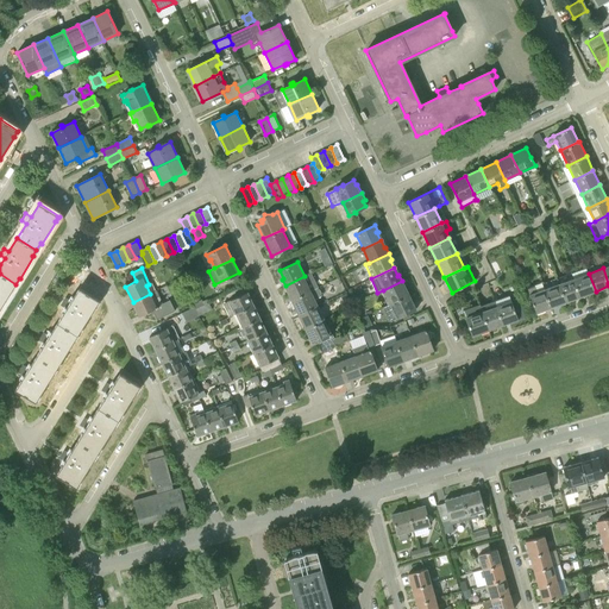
[(312,272),(305,276),(286,286),(288,292),(289,290),(294,300),(319,287),(312,272)]
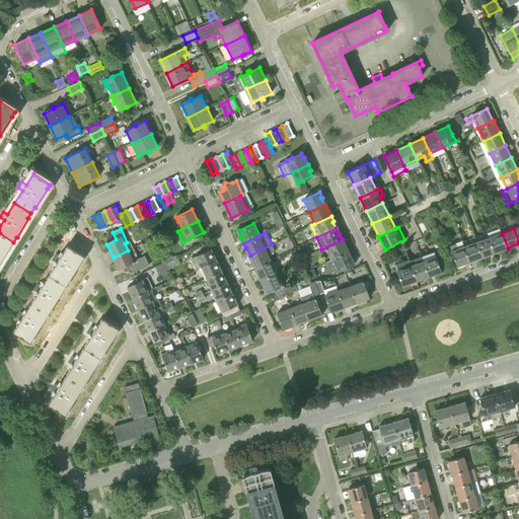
[(13,242),(0,233),(0,264),(11,246),(10,246),(13,242)]
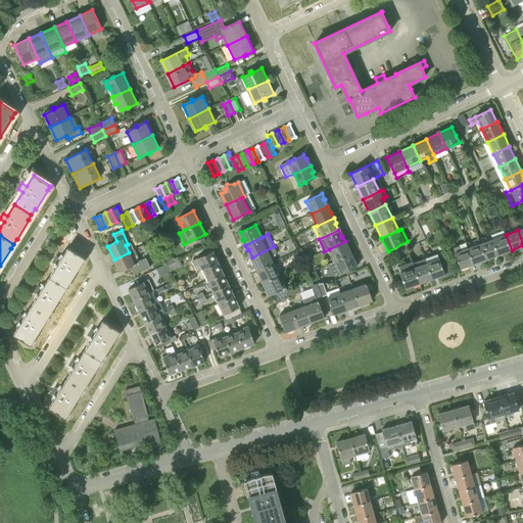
[(493,239),(500,254),(512,250),(506,235),(493,239)]
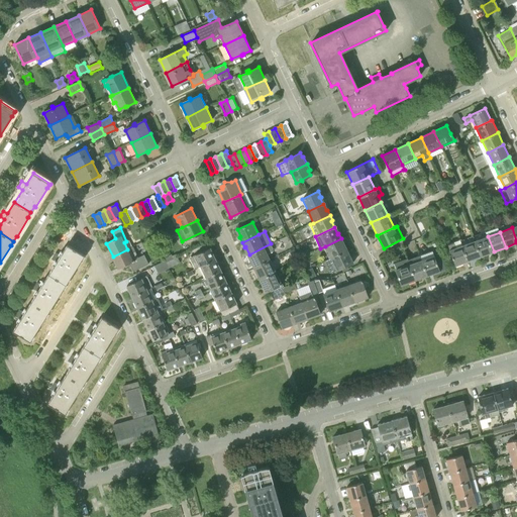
[(475,241),(481,256),(494,251),(488,236),(475,241)]
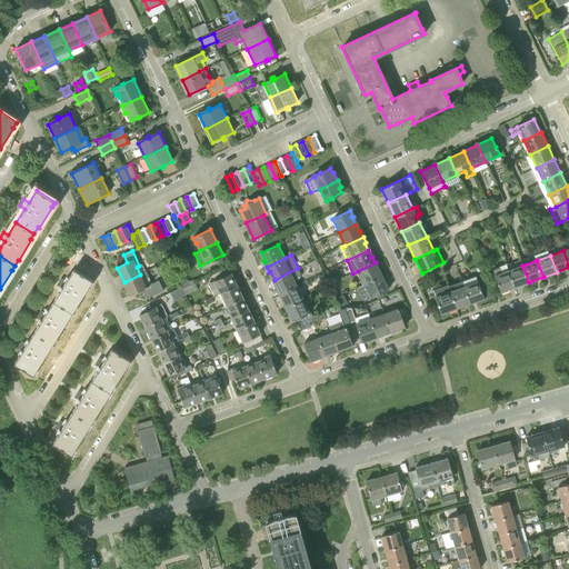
[(365,285),(380,277),(377,270),(379,269),(376,262),(358,271),(365,285)]
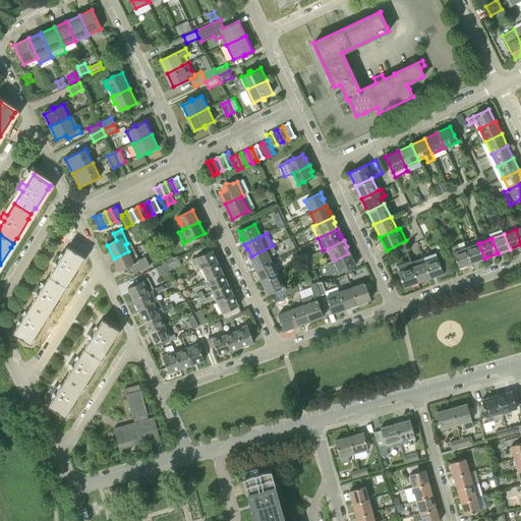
[(466,247),(471,264),(484,258),(478,243),(466,247)]
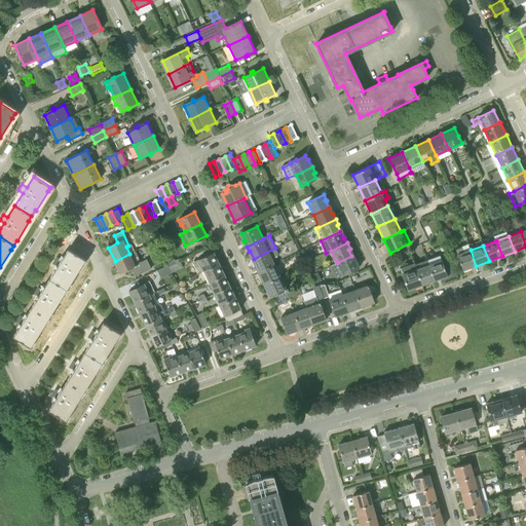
[(461,247),(455,249),(457,255),(463,270),(476,266),(471,250),(463,253),(461,247)]
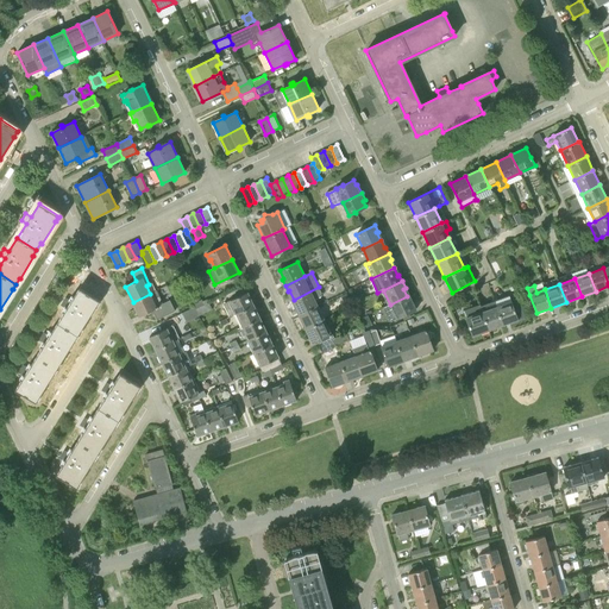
[(319,287),(294,300),(297,307),(296,308),(299,314),(318,306),(315,299),(322,295),(319,287)]
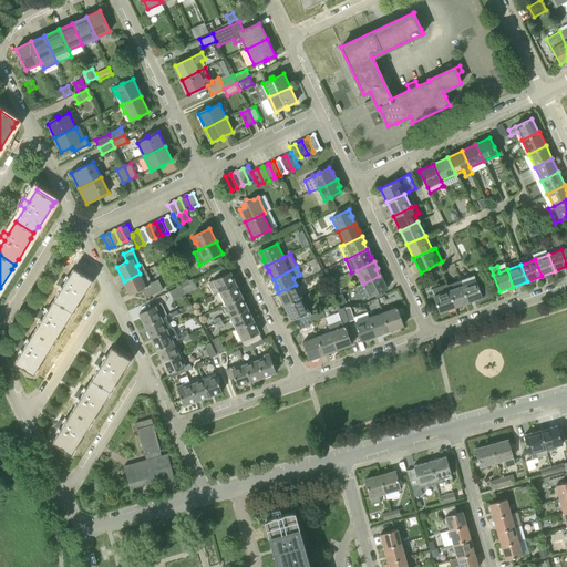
[(54,300),(72,312),(76,306),(78,306),(90,286),(89,285),(92,280),(93,281),(93,280),(74,268),(66,280),(62,278),(58,285),(62,287),(54,300)]
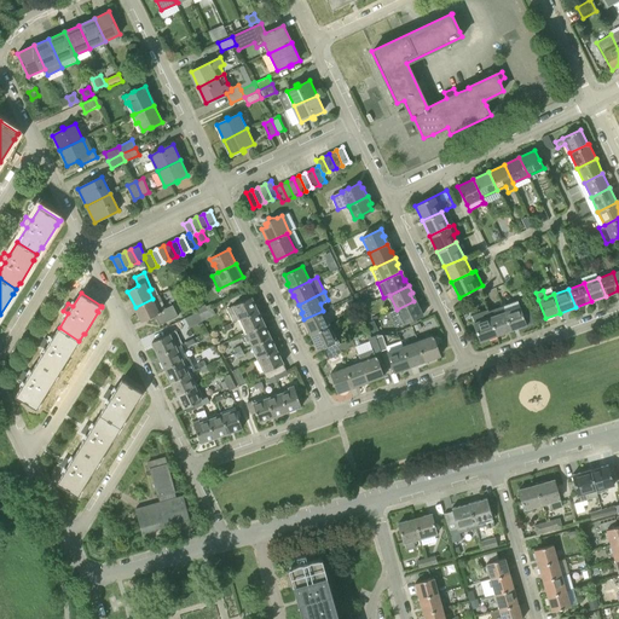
[(152,299),(136,307),(142,320),(152,316),(155,318),(156,318),(160,324),(178,316),(173,305),(165,308),(162,301),(160,295),(152,299)]
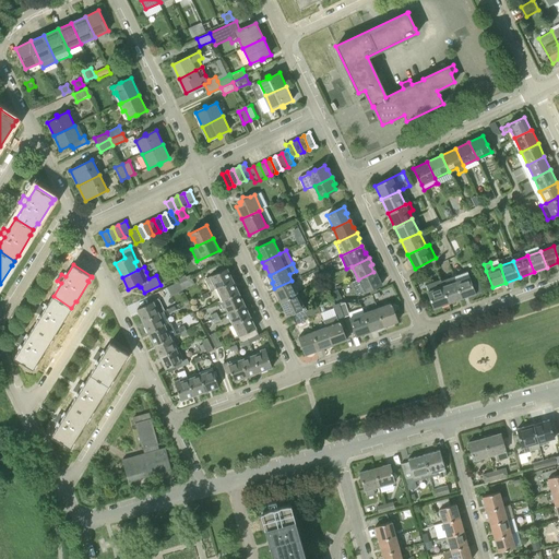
[(217,287),(217,288),(234,280),(228,269),(205,278),(211,290),(217,287)]
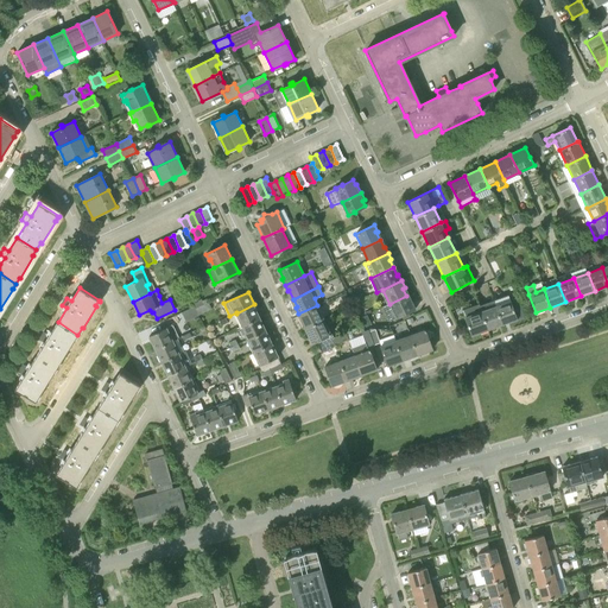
[(387,305),(382,306),(384,308),(390,322),(397,318),(401,316),(409,312),(416,310),(412,303),(411,304),(406,296),(390,304),(387,305)]
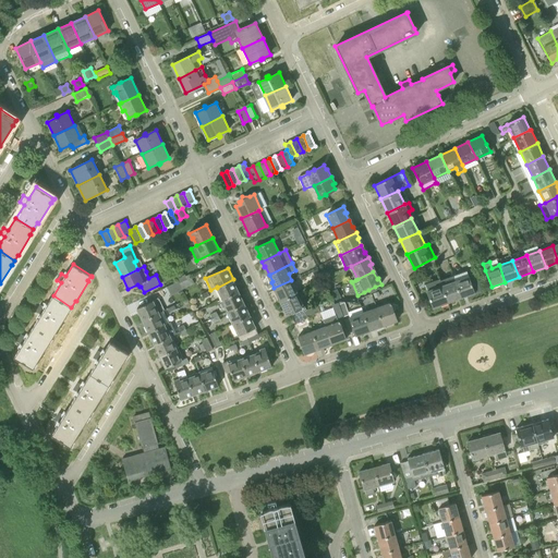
[(455,281),(461,298),(481,291),(477,281),(472,283),(469,276),(455,281)]
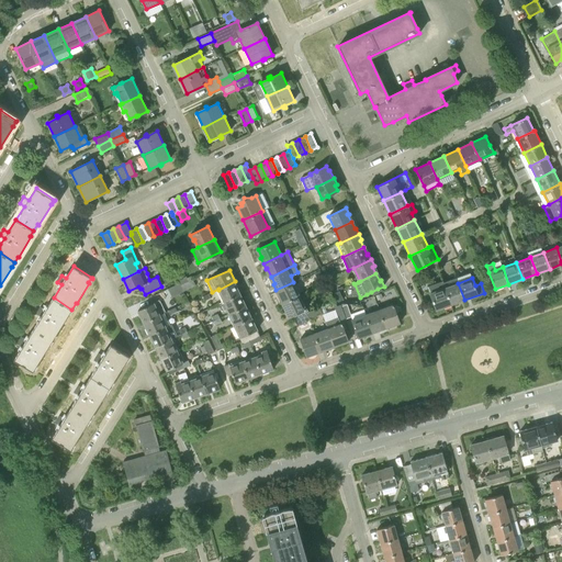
[(180,284),(183,291),(195,285),(192,279),(189,281),(180,284)]
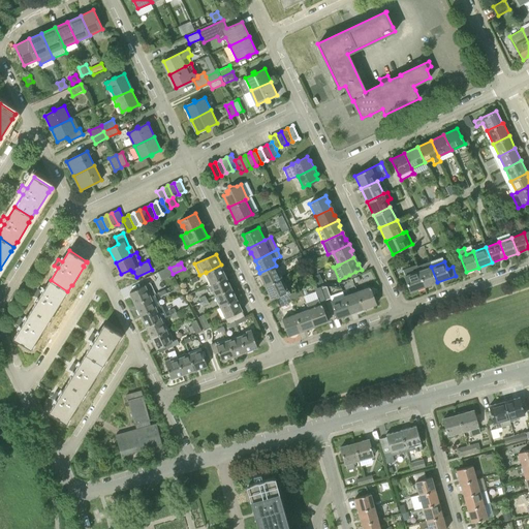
[(221,265),(206,273),(211,283),(226,276),(221,265)]
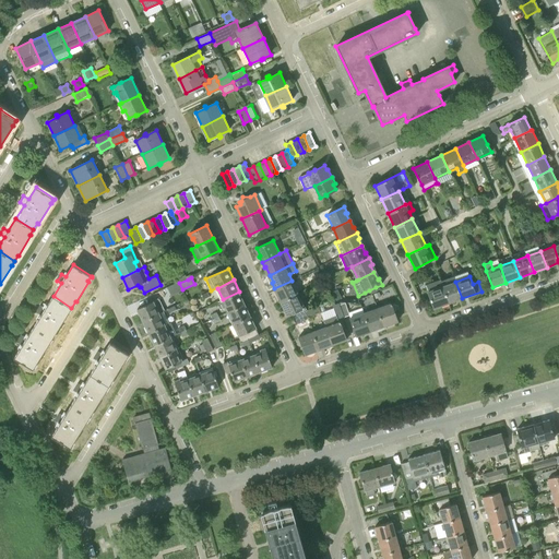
[(448,304),(440,281),(440,280),(426,284),(428,292),(427,292),(433,308),(448,304)]
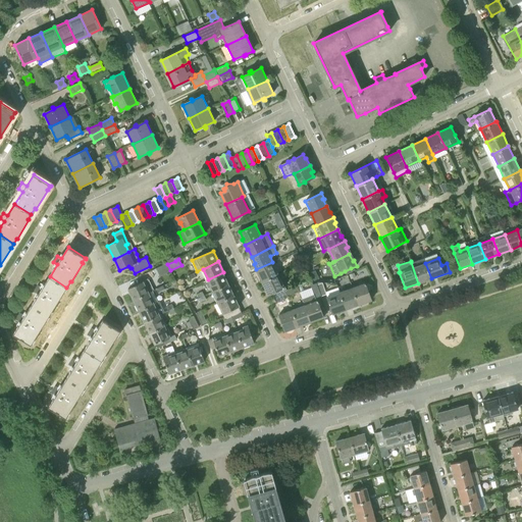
[(170,270),(167,264),(167,262),(156,268),(159,276),(170,270)]
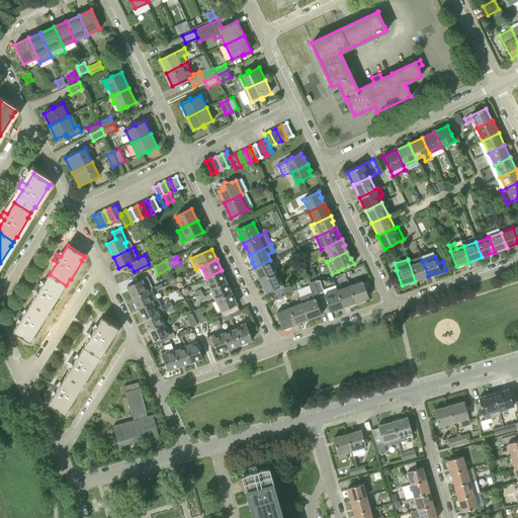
[(270,260),(254,267),(257,272),(258,272),(261,279),(276,271),(270,260)]
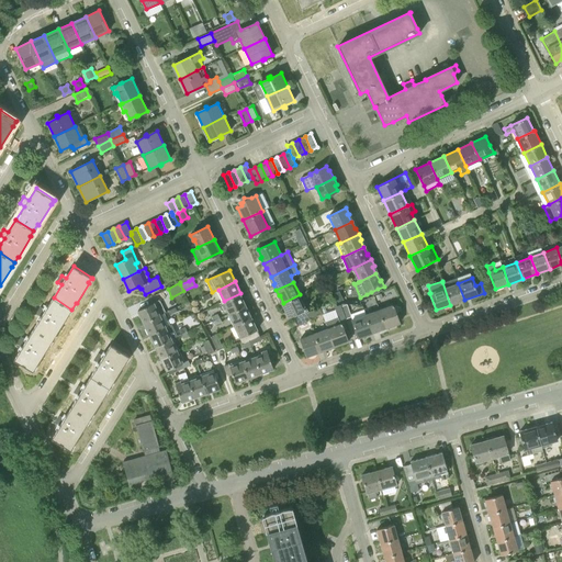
[(458,283),(445,288),(450,305),(464,300),(458,283)]
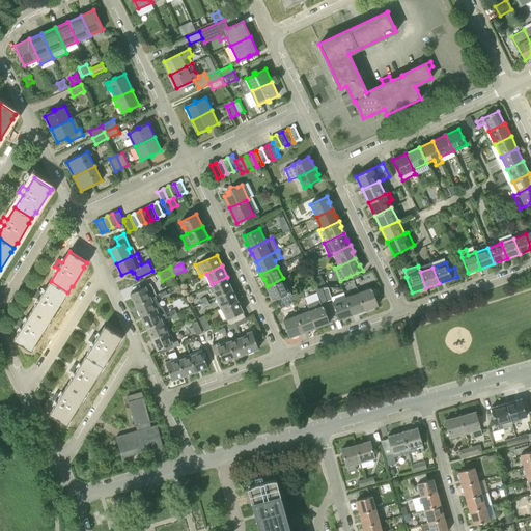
[(227,277),(212,284),(217,296),(232,288),(227,277)]
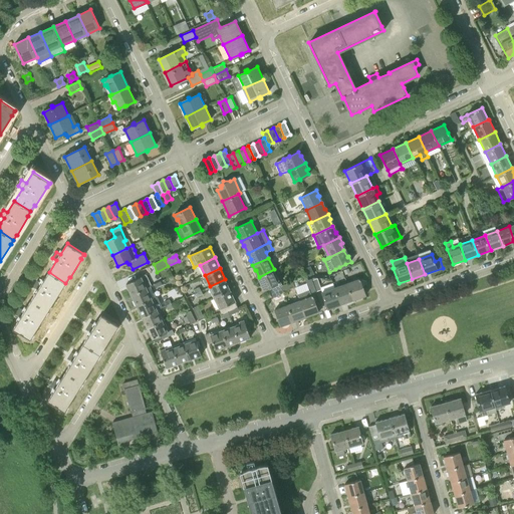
[(274,269),(259,277),(262,283),(261,284),(264,290),(280,282),(274,269)]
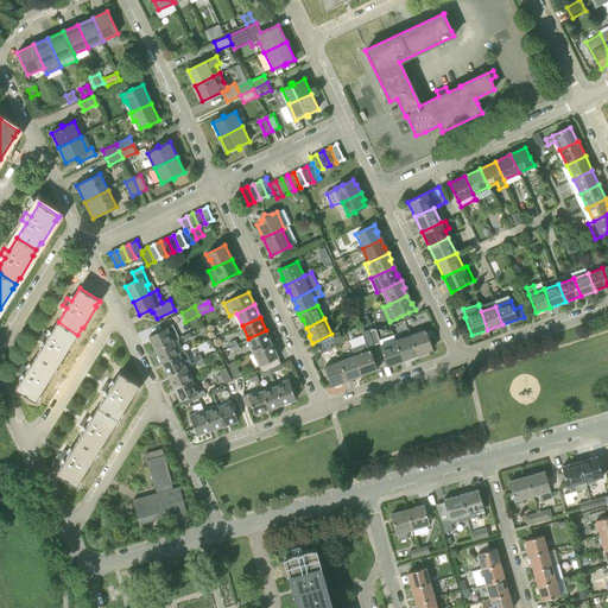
[(74,340),(77,335),(58,322),(49,336),(44,333),(40,340),(45,342),(37,356),(56,368),(59,362),(61,362),(75,341),(74,340)]
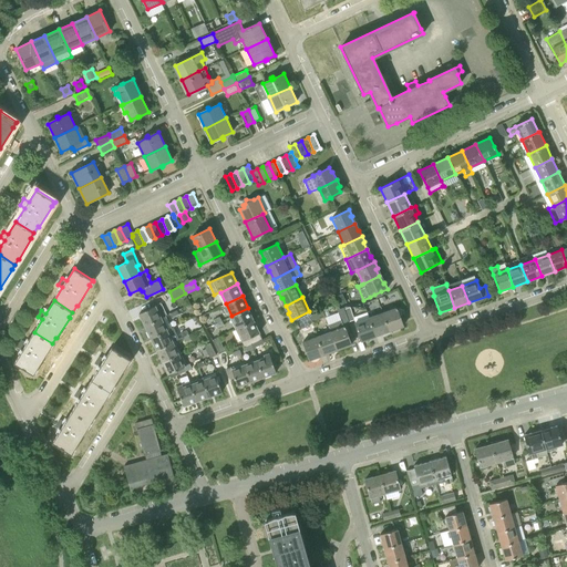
[(145,326),(162,318),(167,316),(162,303),(140,313),(145,326)]
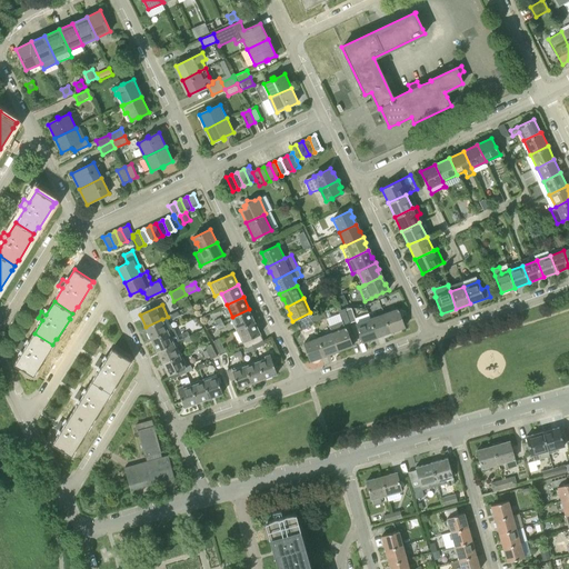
[(342,321),(329,326),(331,332),(338,349),(346,347),(346,349),(352,346),(346,327),(350,325),(350,323),(345,310),(345,309),(340,310),(339,307),(337,308),(339,313),(341,317),(342,321)]
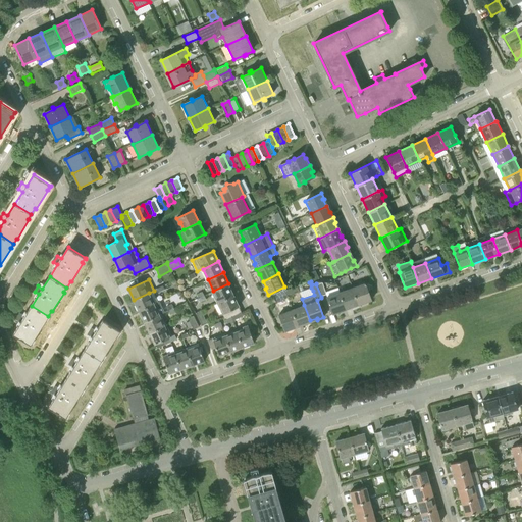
[(316,284),(321,297),(326,295),(321,282),(316,284)]
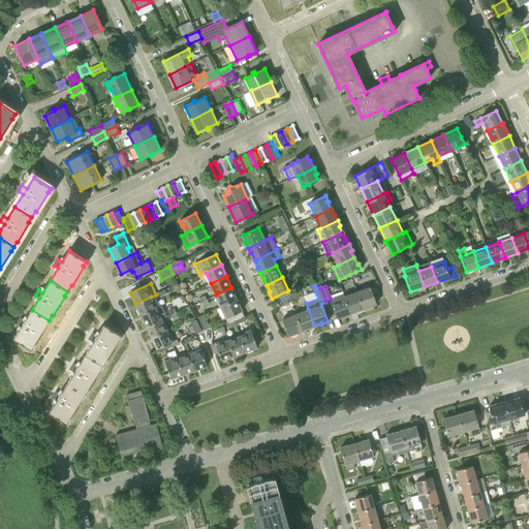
[(231,287),(216,294),(221,306),(237,298),(231,287)]
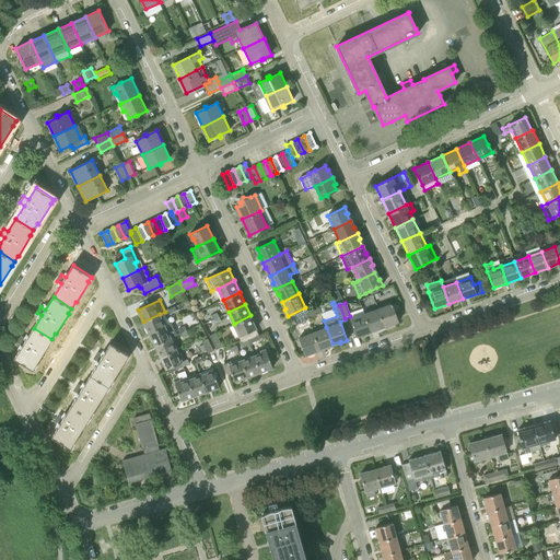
[(377,308),(384,325),(392,323),(392,324),(398,322),(392,304),(377,308)]
